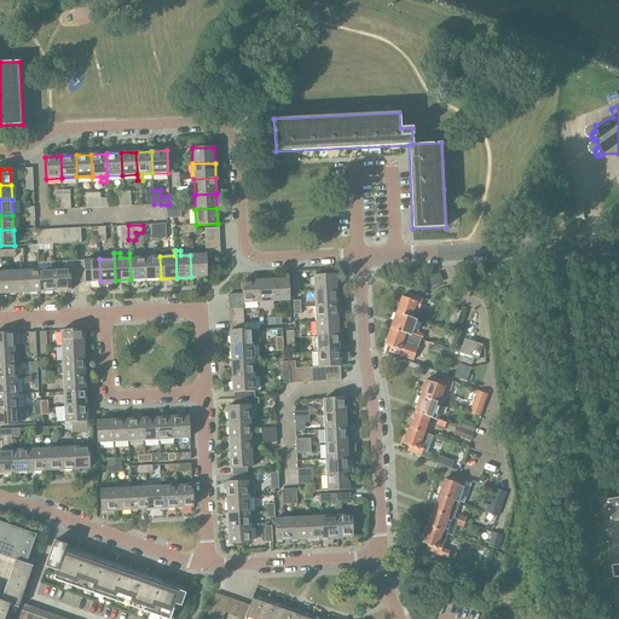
[(136,253),(129,253),(131,279),(145,279),(145,256),(136,258),(136,253)]
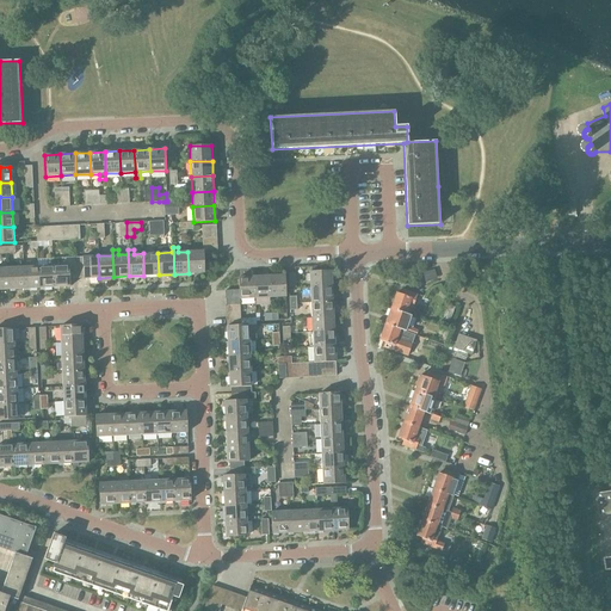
[(203,251),(187,252),(189,273),(204,272),(203,254),(203,251)]
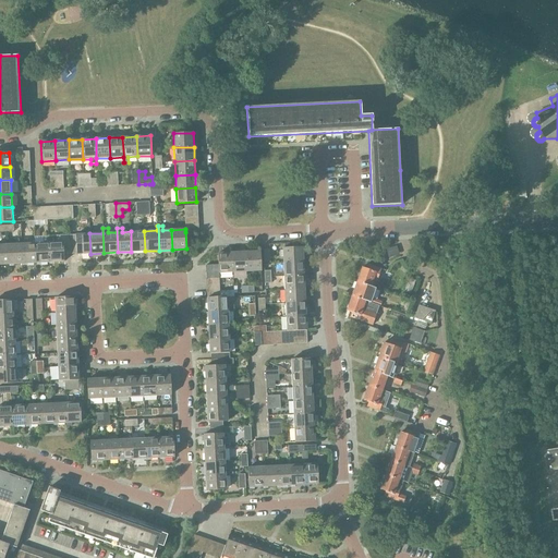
[(144,231),(131,231),(131,252),(145,251),(144,231)]
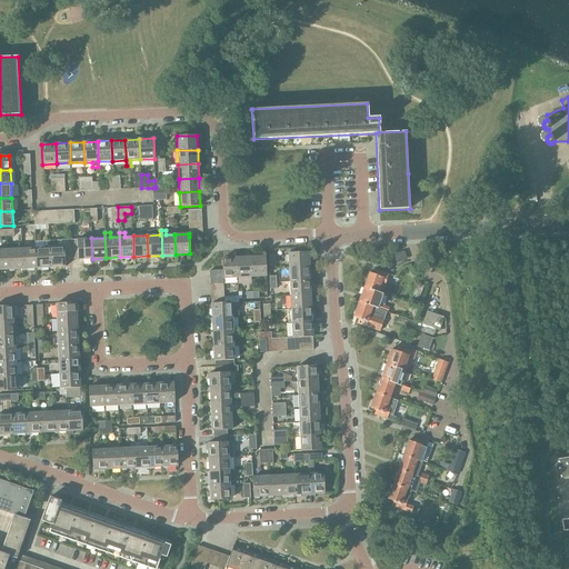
[(91,238),(70,239),(71,259),(78,258),(78,259),(92,259),(91,238)]
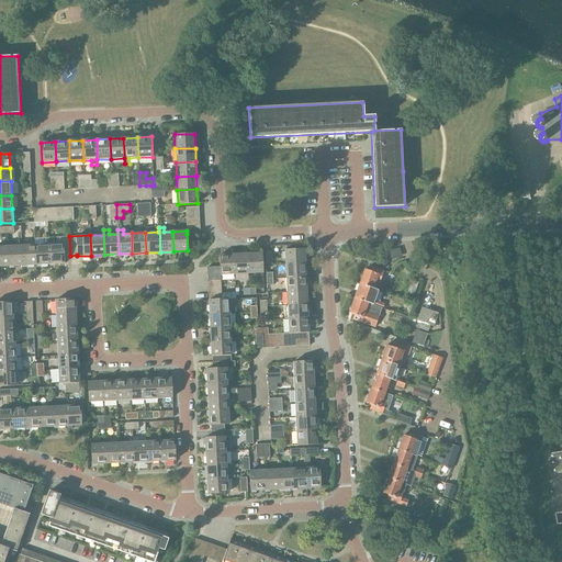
[(48,244),(49,263),(64,263),(64,256),(70,256),(69,236),(56,237),(57,244),(48,244)]
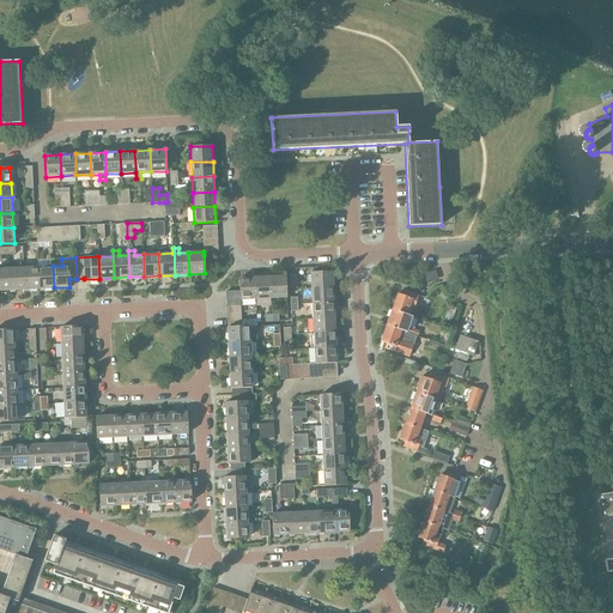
[(47,267),(38,267),(40,289),(54,287),(53,266),(53,260),(47,260),(47,267)]
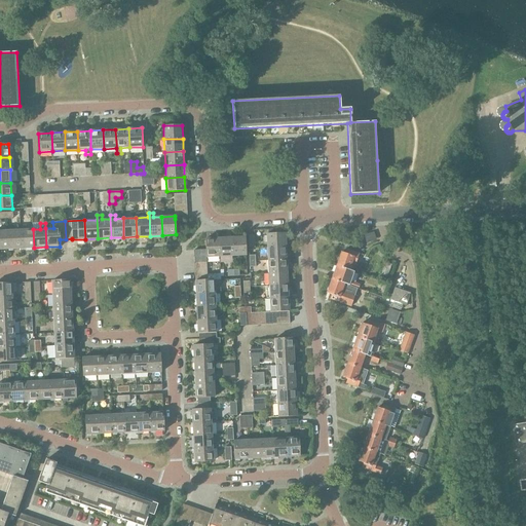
[(20,229),(7,230),(8,249),(21,249),(20,229)]
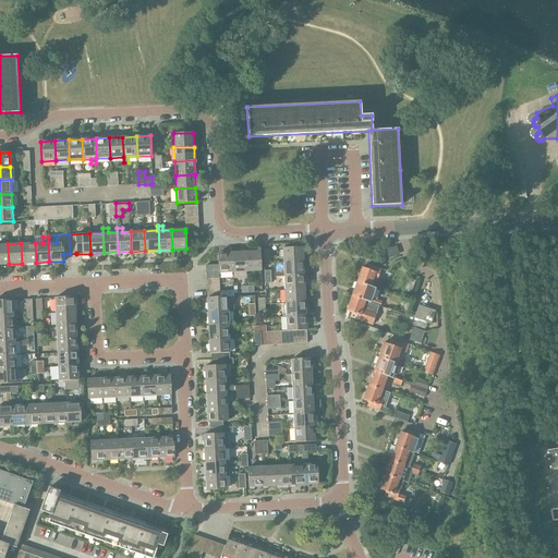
[(36,263),(35,243),(21,243),(22,264),(36,263)]
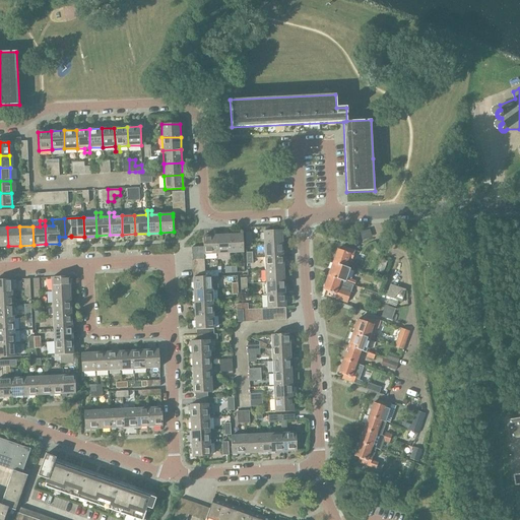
[(263,240),(264,245),(282,244),(281,231),(263,232),(263,233),(261,233),(261,240),(263,240)]
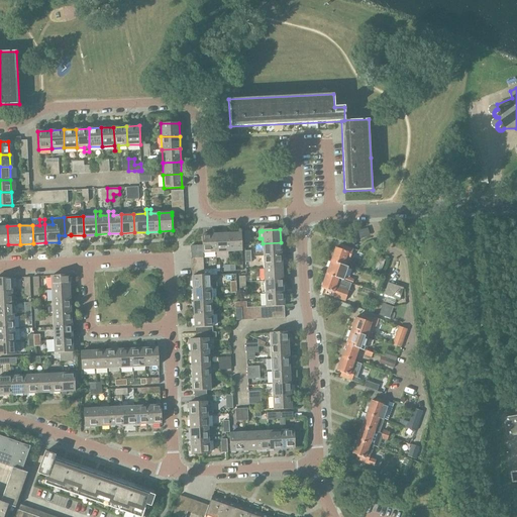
[(227,233),(215,234),(216,252),(228,251),(227,233)]
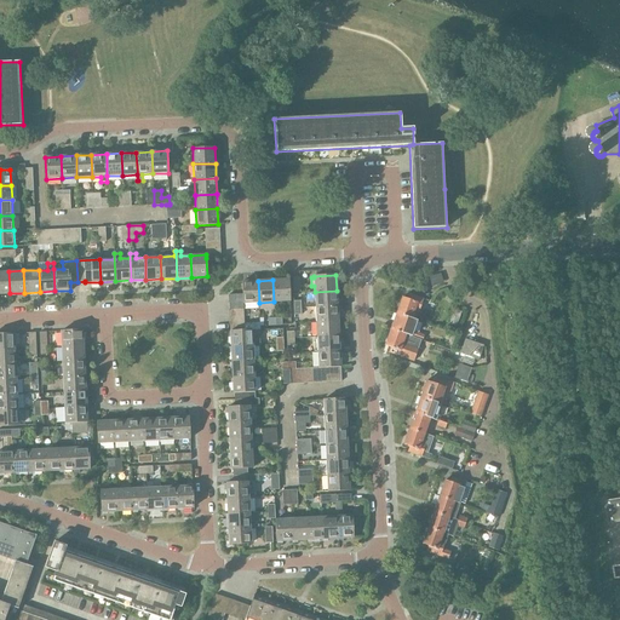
[(288,280),(273,280),(274,302),(290,302),(288,280)]
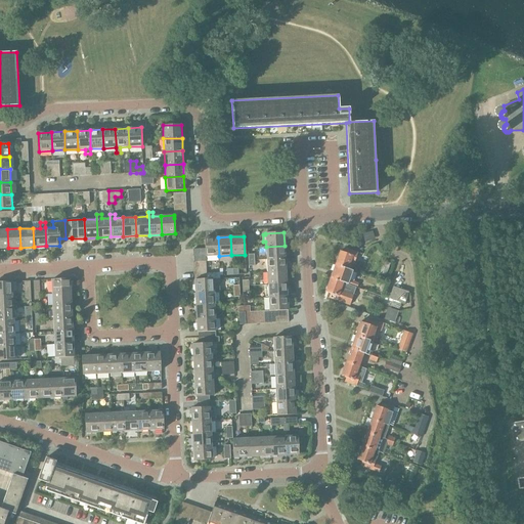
[(205,249),(205,255),(206,257),(219,256),(218,237),(205,238),(205,249)]
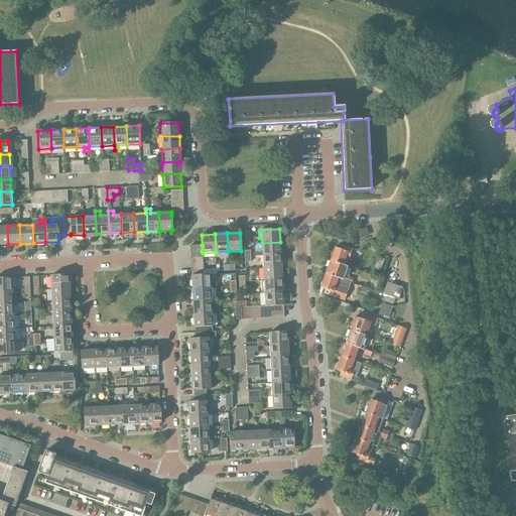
[(262,254),(280,253),(280,242),(262,243),(262,254)]
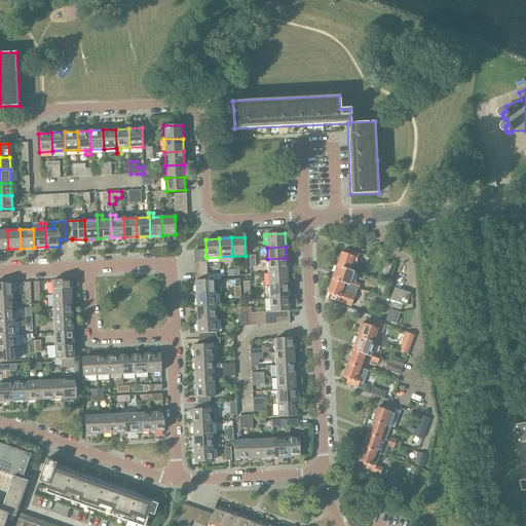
[(341,253),(336,265),(348,270),(351,263),(354,265),(359,254),(347,250),(345,254),(341,253)]
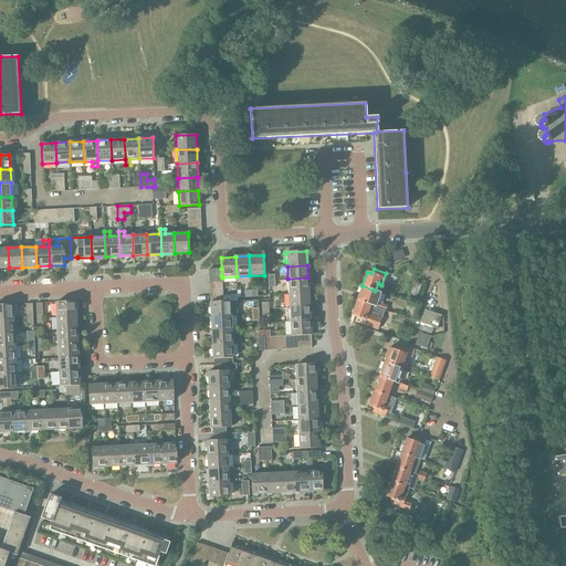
[(289,293),(308,292),(307,278),(287,279),(289,293)]
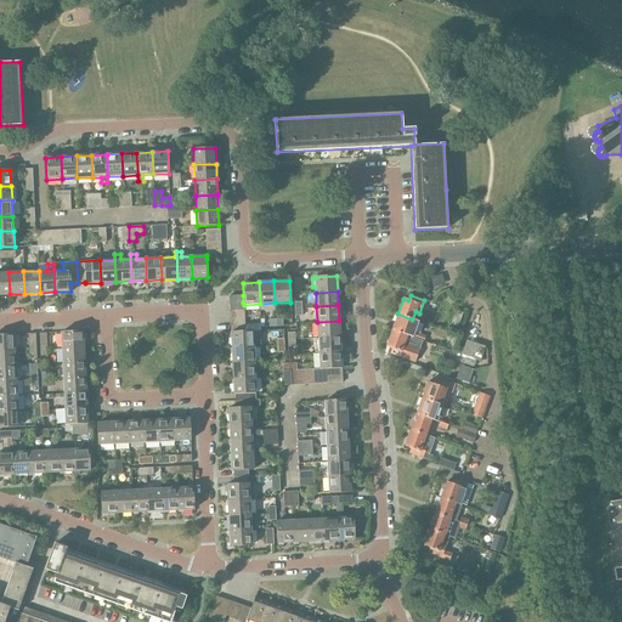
[(462,314),(456,311),(450,324),(458,328),(462,314)]
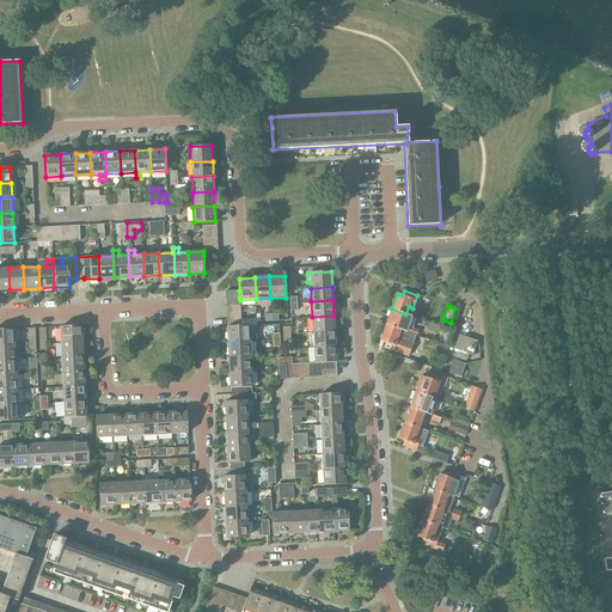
[(391,308),(385,324),(401,330),(416,336),(418,330),(408,326),(411,316),(405,314),(391,308)]
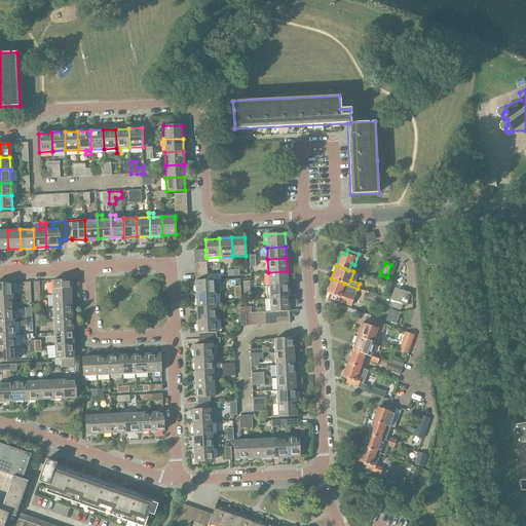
[(269,285),(288,284),(287,271),(268,272),(269,285)]
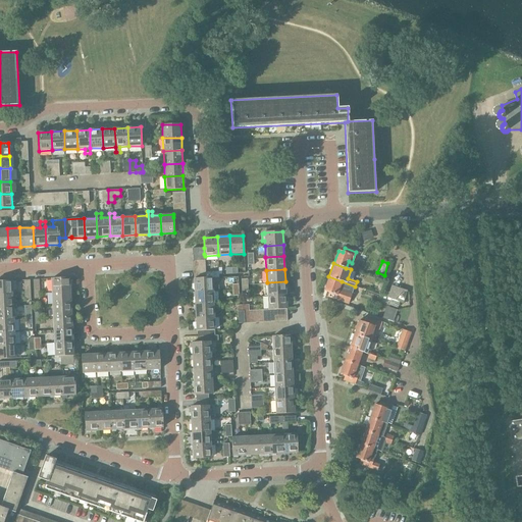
[(327,297),(338,301),(343,290),(338,289),(342,281),(328,276),(323,291),(328,293),(327,297)]
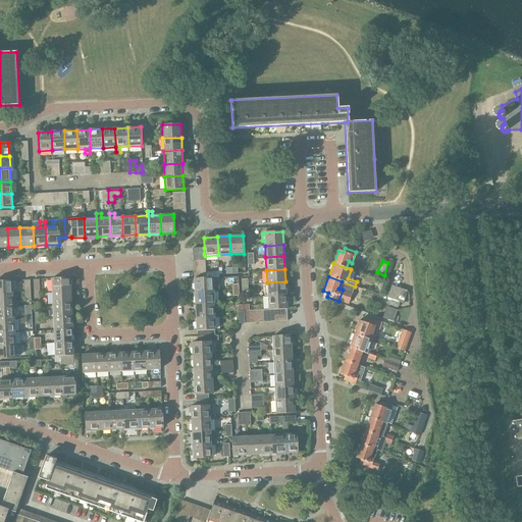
[(51,292),(69,291),(69,277),(51,278),(51,292)]
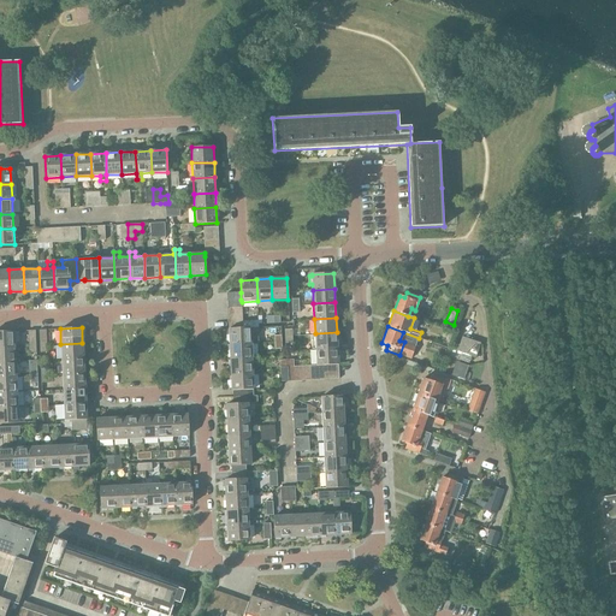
[(229,330),(229,344),(252,343),(250,329),(243,329),(229,330)]
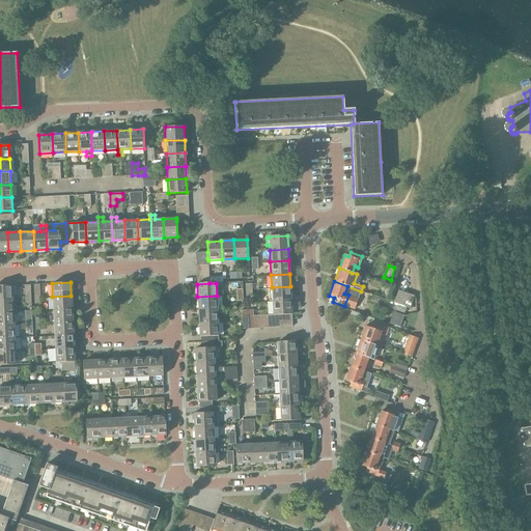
[(11,285),(0,285),(0,299),(12,299),(11,285)]
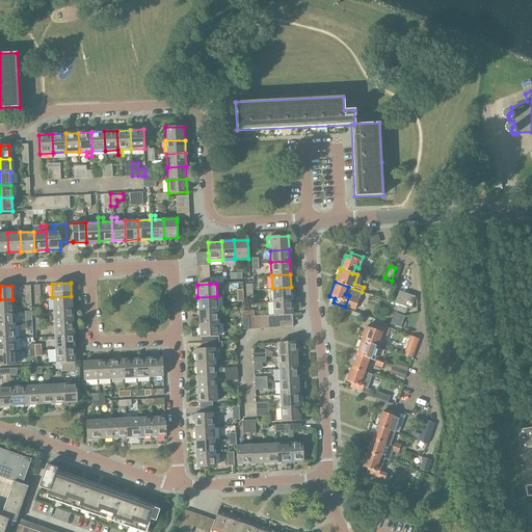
[(272,301),(291,300),(291,287),(272,288),(272,301)]
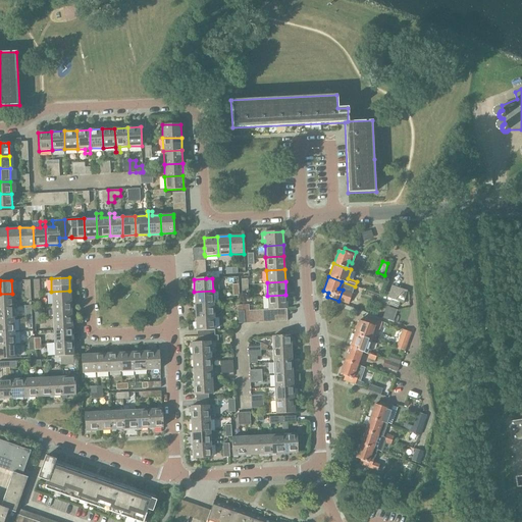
[(407,292),(392,285),(387,298),(390,299),(388,305),(398,308),(400,302),(403,303),(407,292)]
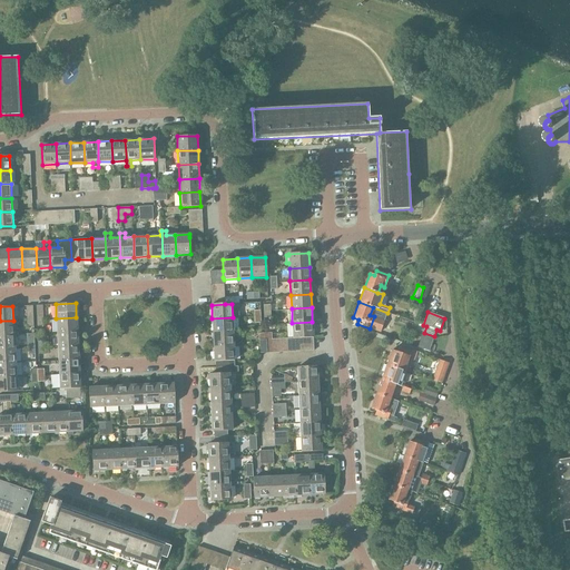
[(57,333),(77,332),(76,317),(56,318),(57,333)]
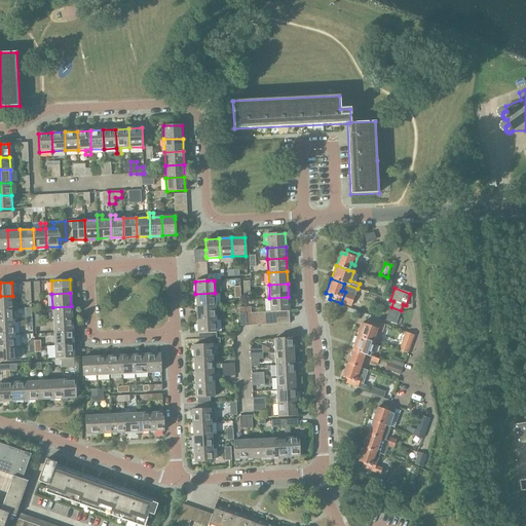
[(195,294),(196,307),(215,306),(215,293),(195,294)]
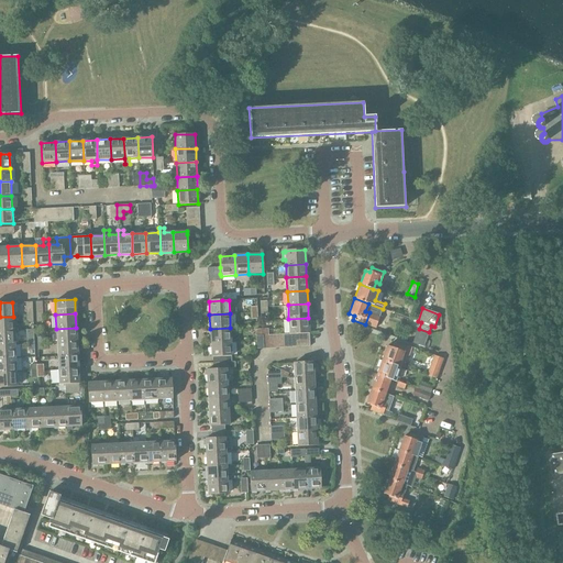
[(13,317),(0,317),(0,331),(13,330),(13,317)]
